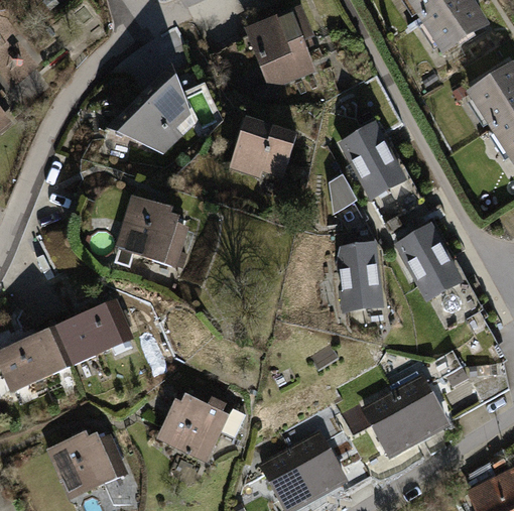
[(408,0),(444,53),(491,24),(475,0),(408,0)]
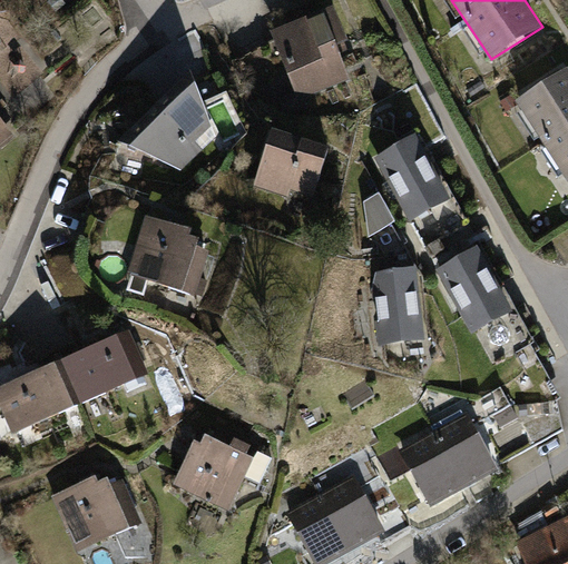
[(332,5),(270,30),(294,90),(278,96),(283,109),(306,101),(303,94),(350,77),(336,43),(346,40),(332,5)]
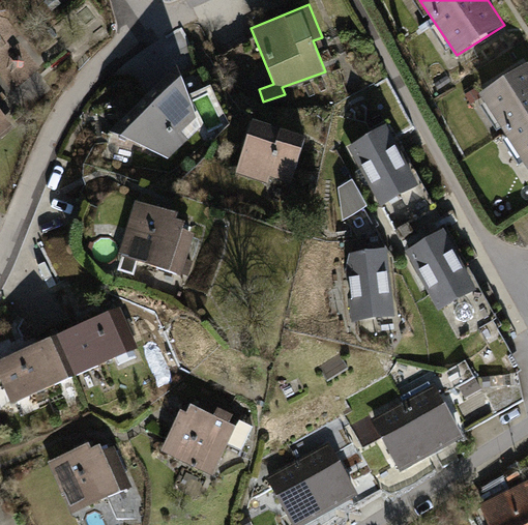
[(527,61),(480,94),(527,167),(527,61)]
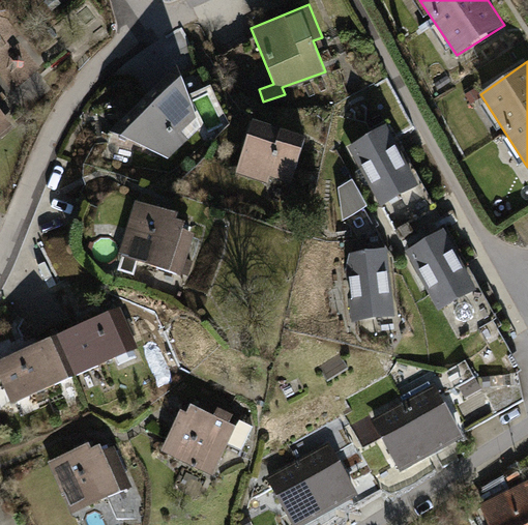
[(178,66),(109,130),(166,155),(201,126),(178,66)]
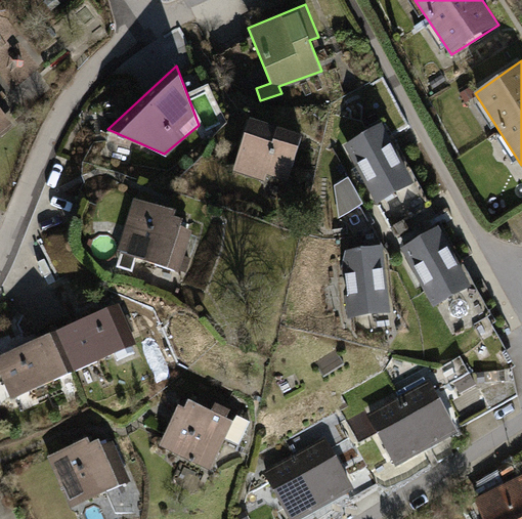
[(0,130),(11,122),(0,107),(0,130)]
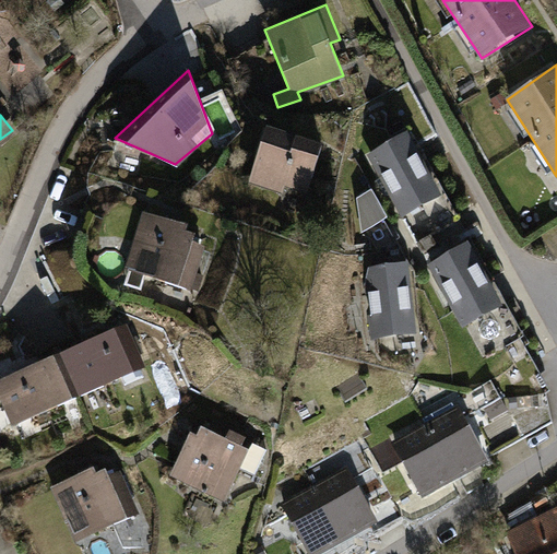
[(323,143),(268,126),(247,179),(283,190),(284,185),(307,191),(323,143)]
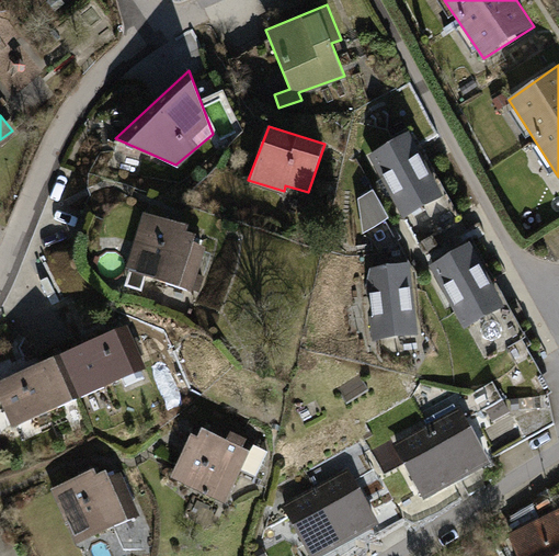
[(409,126),(364,150),(413,242),(460,219),(409,126)]
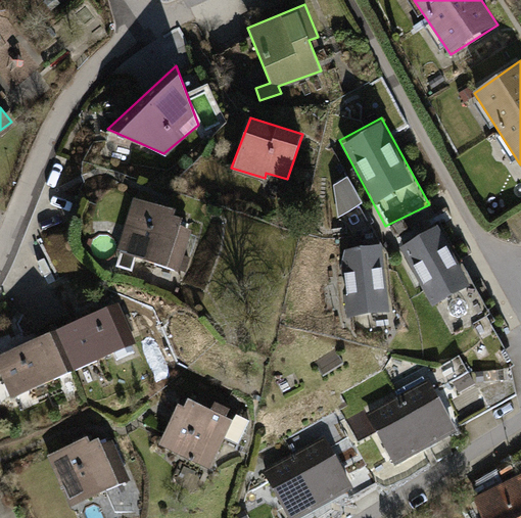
[(347,176),(333,183),(336,215),(362,201),(347,176)]
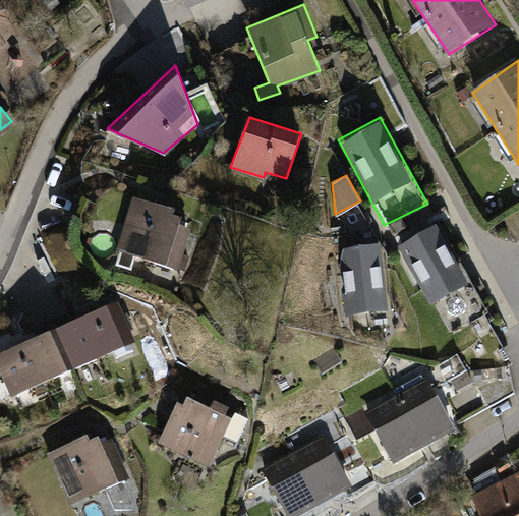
[(174,209),(131,195),(115,246),(180,267),(191,228),(180,225),(182,218),(173,216),(174,209)]
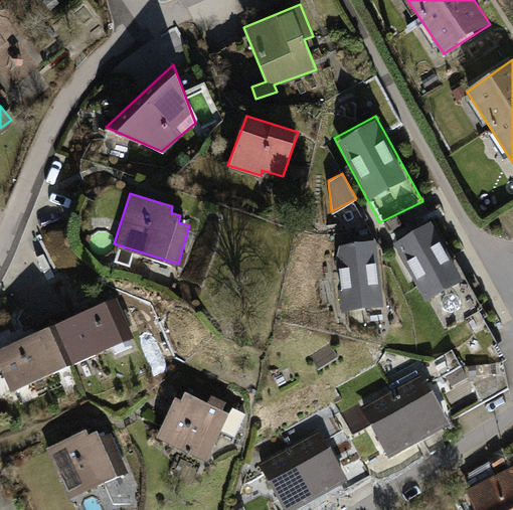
[(432,215),(388,235),(424,301),(429,299),(443,327),(482,307),(432,215)]
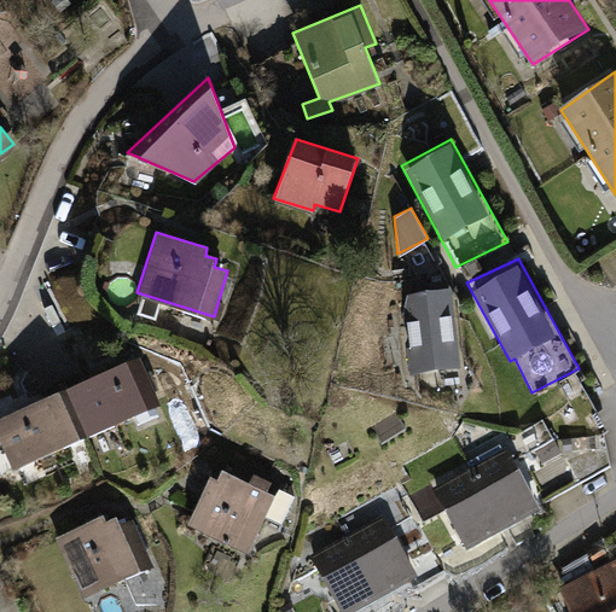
[(453,289),(407,292),(401,312),(408,372),(459,366),(453,289)]
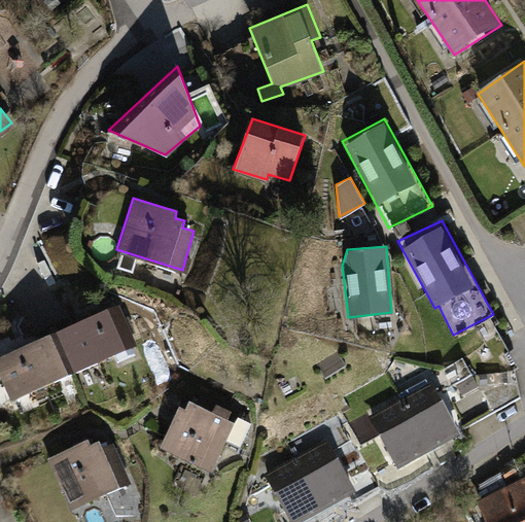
[(118,304),(0,354),(0,378),(10,401),(137,345),(118,304)]
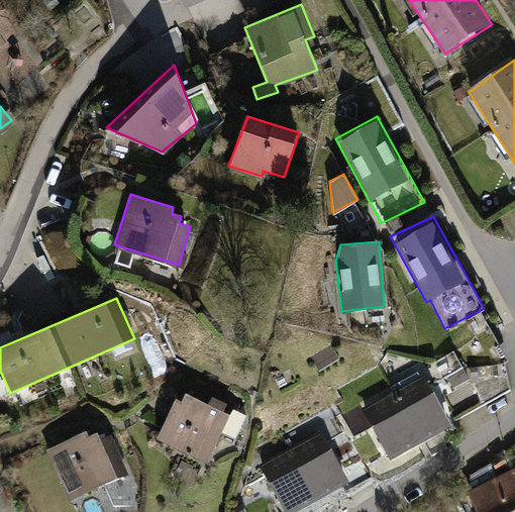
[(423,374),(361,406),(391,458),(451,426),(423,374)]
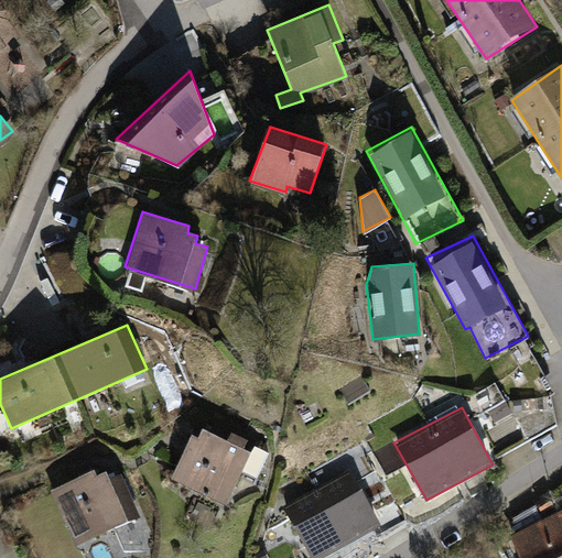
[(200,438),(192,436),(171,477),(227,505),(242,470),(261,479),(273,452),(255,444),(257,439),(216,419),(209,433),(203,430),(200,438)]
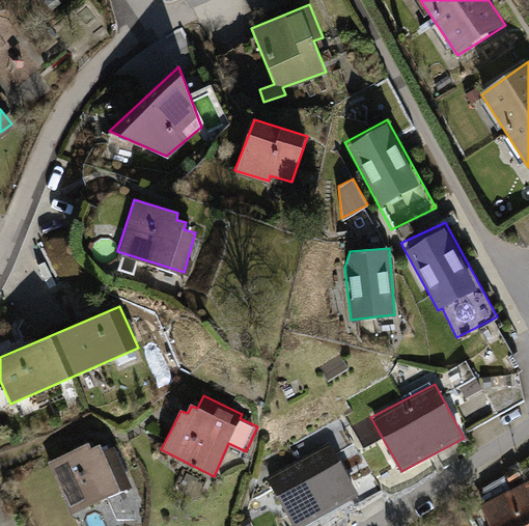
[(329,440),(265,474),(293,525),(301,525),(359,496),(329,440)]
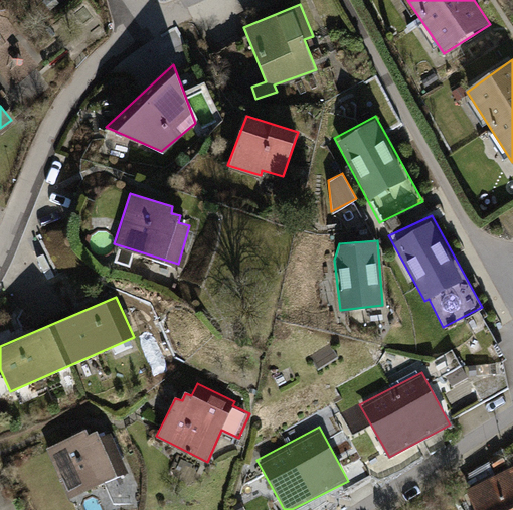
[(86,430),(44,445),(67,497),(128,472),(110,432),(100,438),(98,433),(88,437),(86,430)]
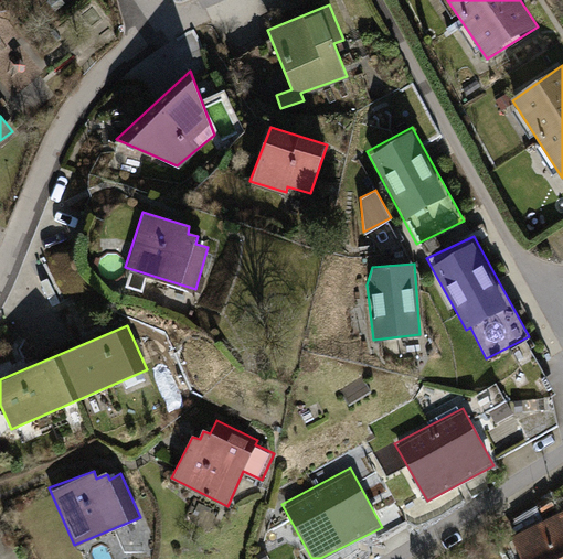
[(520,558),(562,558),(562,509),(510,537),(520,558)]
